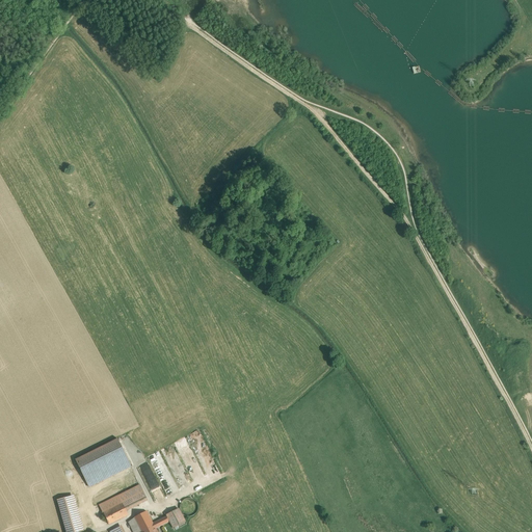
[(74,460),(78,469),(120,448),(115,439),(74,460)]
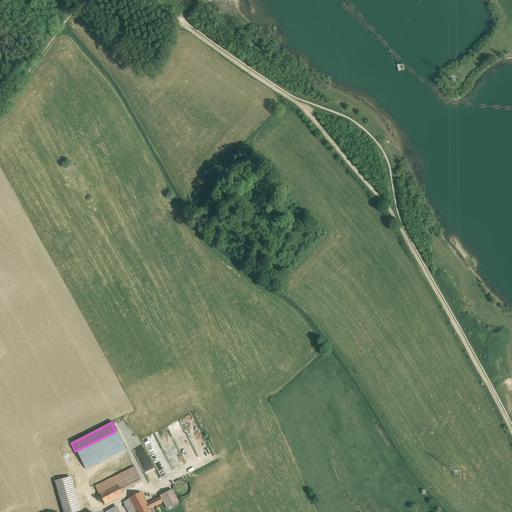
[(115,431),(75,451),(85,470),(125,449),(115,431)]
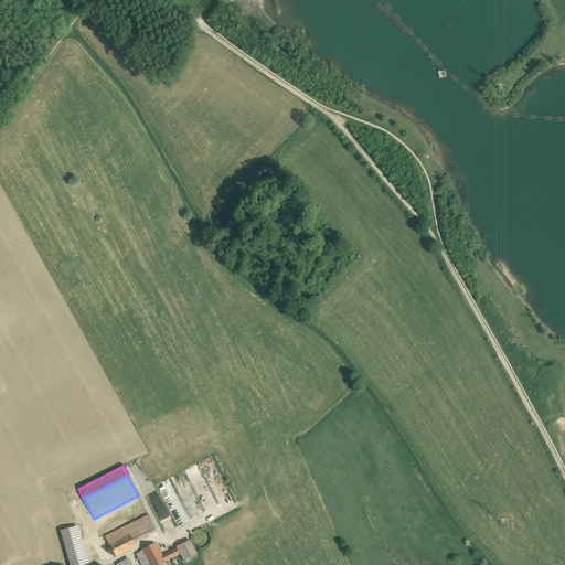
[(176,529),(157,491),(148,496),(167,533),(176,529)]
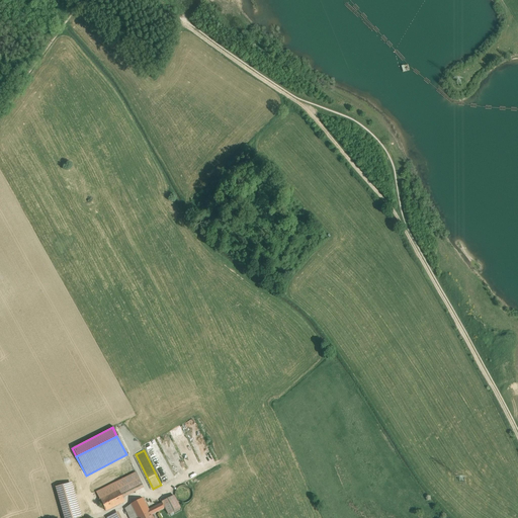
[(124,478),(96,492),(100,499),(128,485),(126,481),(124,478)]
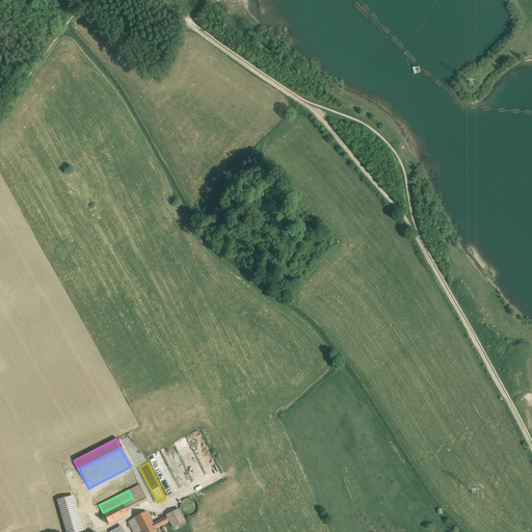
[(135,490),(130,494),(132,498),(136,505),(141,503),(135,490)]
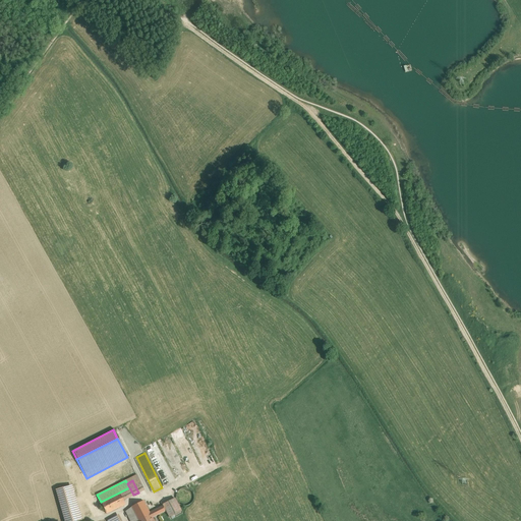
[(81,520),(72,485),(55,490),(63,520),(81,520)]
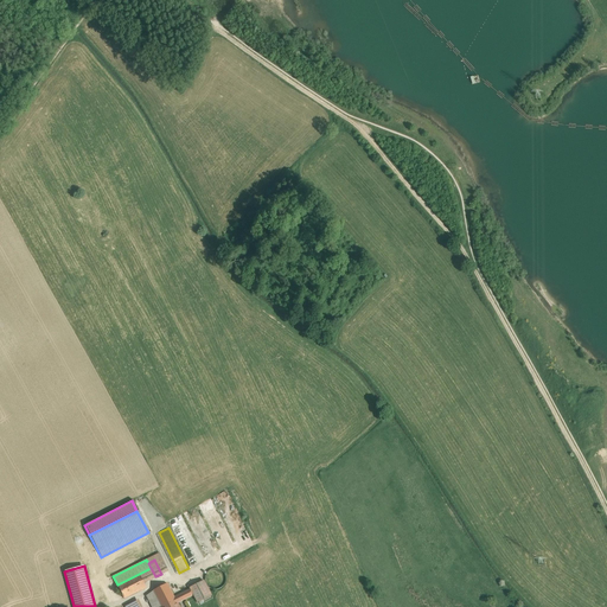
[(151,568),(117,585),(125,599),(146,587),(144,582),(155,576),(151,568)]
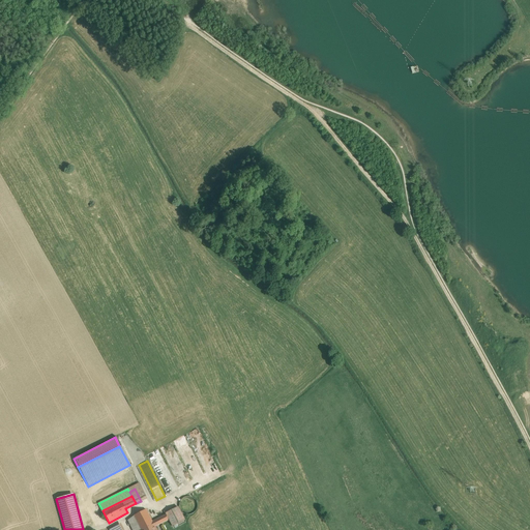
[(197,509),(197,505),(197,502),(195,499),(192,497),(187,497),(184,497),(181,499),(180,502),(179,505),(180,509),(182,512),(184,513),(188,514),(192,513),(195,511),(197,509)]
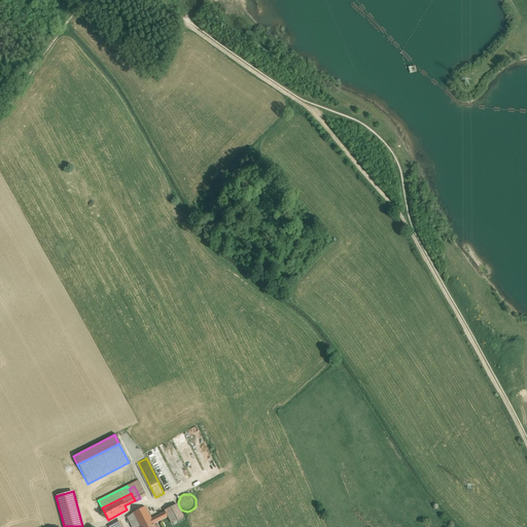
[(177,504),(165,511),(168,516),(172,523),(183,517),(177,504)]
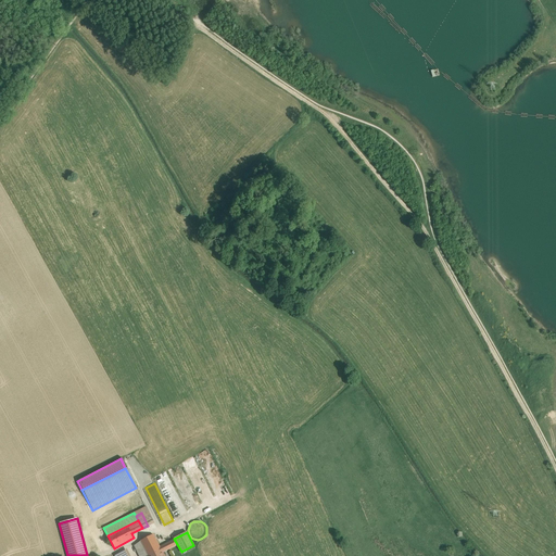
[(153,534),(140,541),(140,542),(135,545),(138,553),(139,553),(144,550),(146,553),(147,555),(151,555),(163,552),(168,550),(177,544),(174,539),(174,540),(160,546),(153,534)]
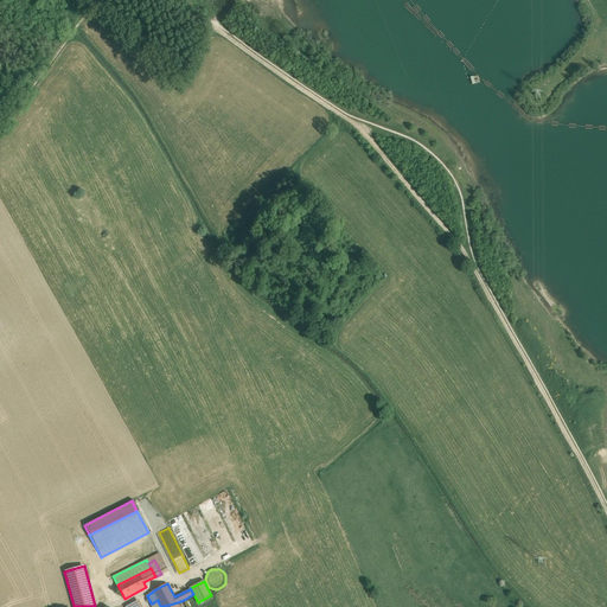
All buildings are outlined.
